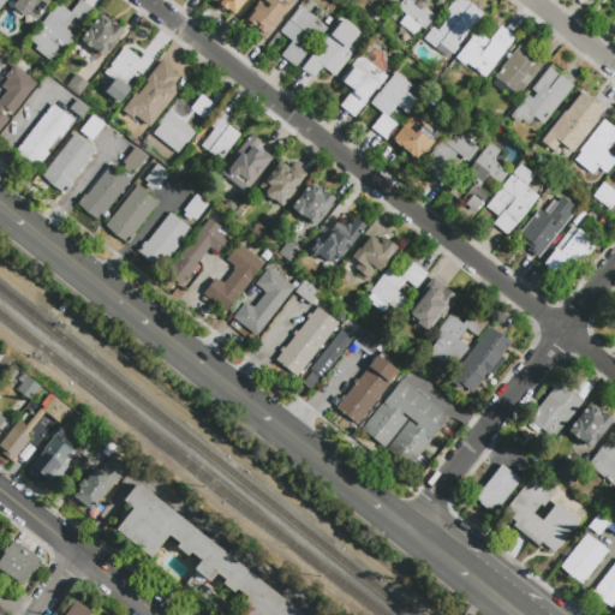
[(0,0),(10,0),(0,12),(0,0)]
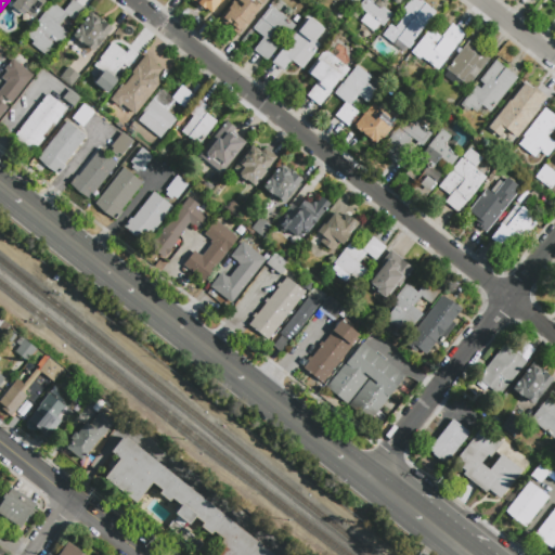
[(11,7),(15,0),(43,0),(46,1),(39,11),(40,12),(35,18),(26,12),(23,16),(11,7)]
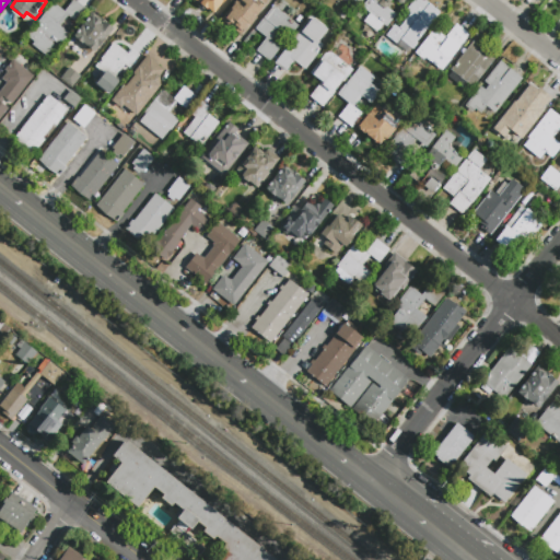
[(72,0),(74,0),(86,10),(77,23),(67,15),(58,25),(68,33),(59,45),(44,34),(42,36),(54,45),(46,56),(32,45),(34,42),(26,36),(53,2),(63,11),(72,0)]
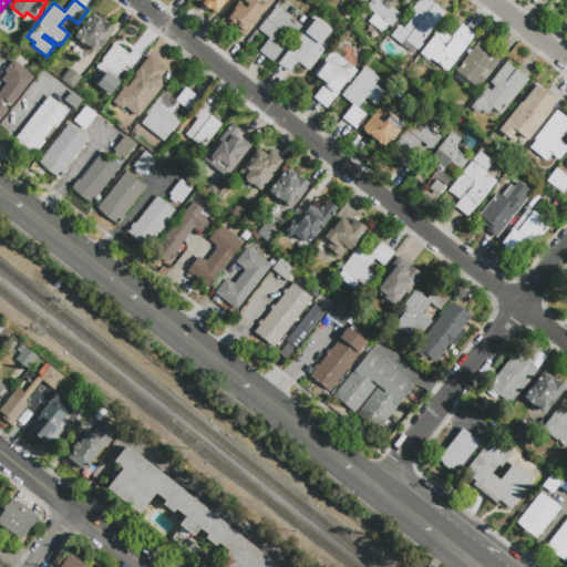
[(226,0),(214,14),(196,0),(226,0)]
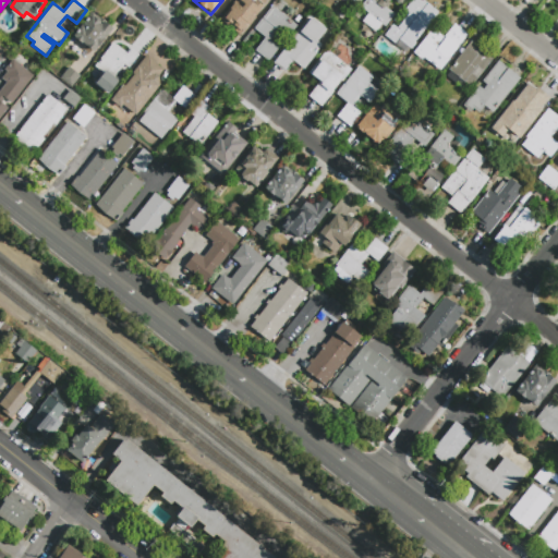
[(220,20),(235,0),(253,0),(262,7),(239,35),(220,20)]
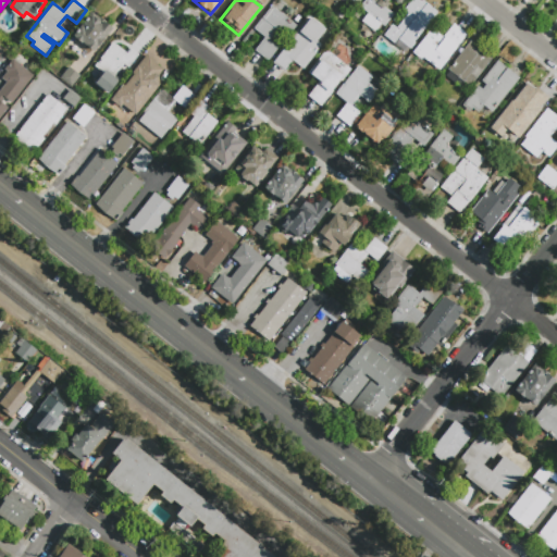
[(404,0),(399,5),(392,0),(390,0),(386,3),(390,5),(386,9),(394,14),(384,26),(360,7),(364,0),(404,0)]
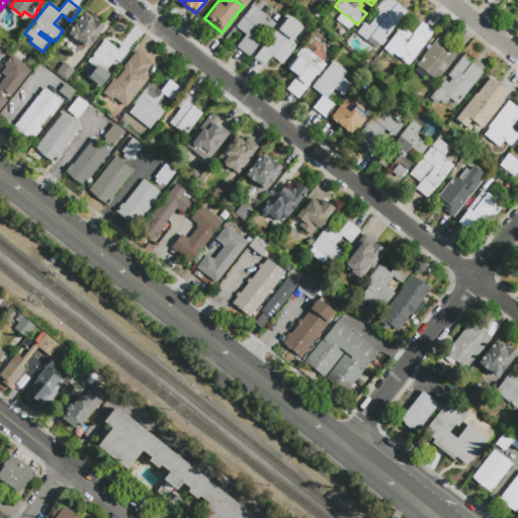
[(356,32),(364,23),(367,26),(379,12),(375,9),(381,0),(389,0),(392,2),(393,1),(406,11),(375,49),(356,32)]
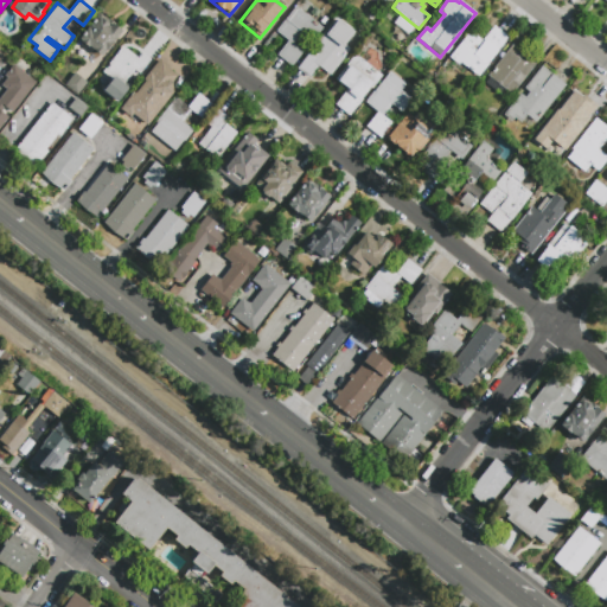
[(296,7),(323,29),(312,42),(302,33),(293,45),(304,53),(293,68),(278,56),(289,42),(276,32),(296,7)]
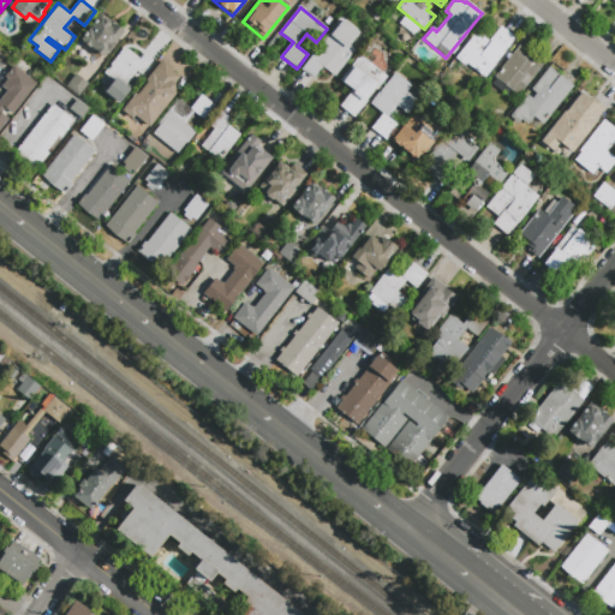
[(102,58),(81,40),(99,17),(101,19),(102,18),(112,27),(113,24),(123,31),(102,58)]
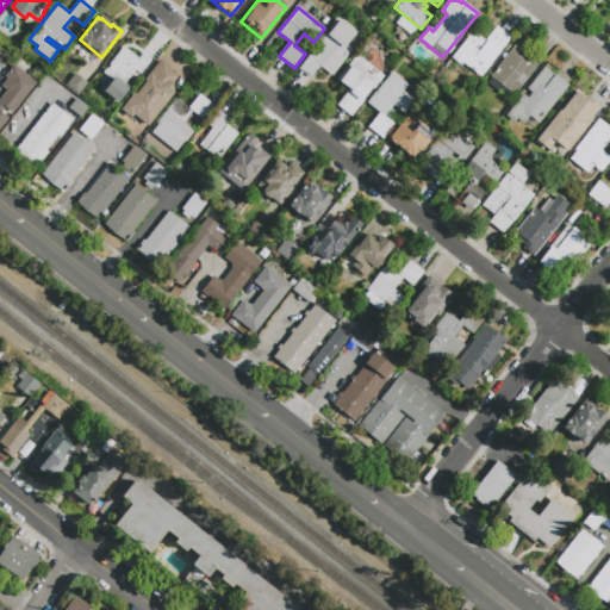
[(312,78),(299,68),(311,54),(316,57),(325,45),(319,41),(327,32),(328,33),(340,19),(356,32),(346,44),(354,50),(332,76),(321,67),(312,78)]
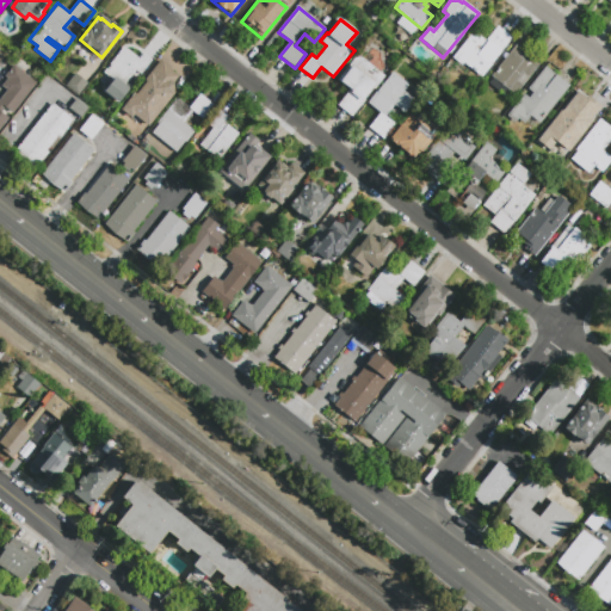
[(497,26),(512,38),(481,78),(454,56),(474,31),(486,41),(497,26)]
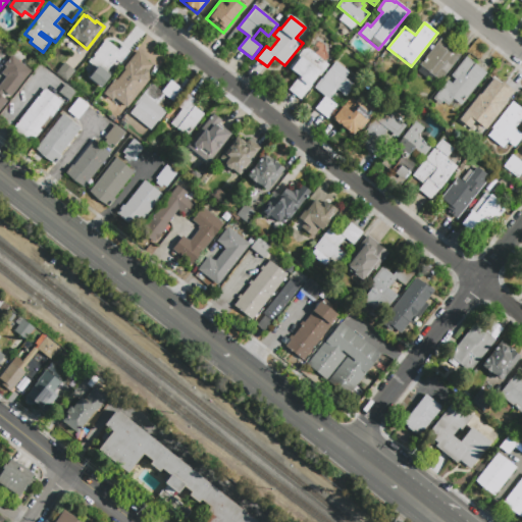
[(89,62),(106,40),(118,50),(122,46),(129,51),(120,63),(116,60),(107,72),(111,75),(101,88),(89,77),(97,68),(89,62)]
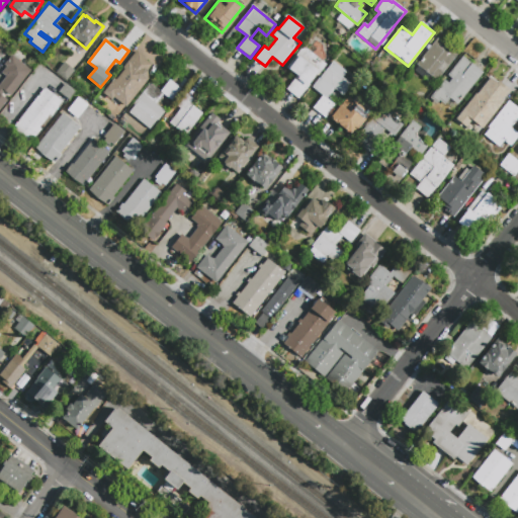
[(437,39),(457,56),(437,81),(417,65),(437,39)]
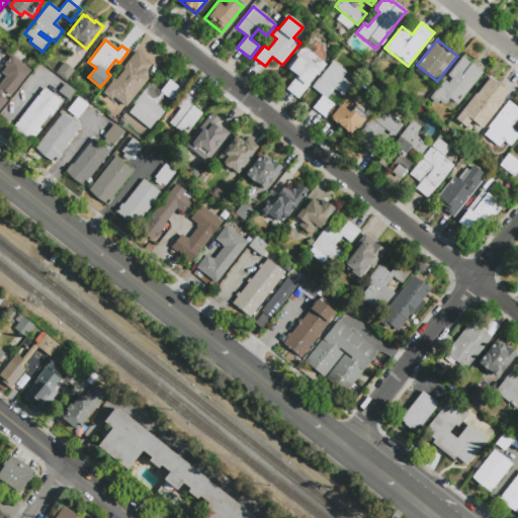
[(285,89),(296,75),(286,67),(304,46),(325,64),(296,98),(285,89)]
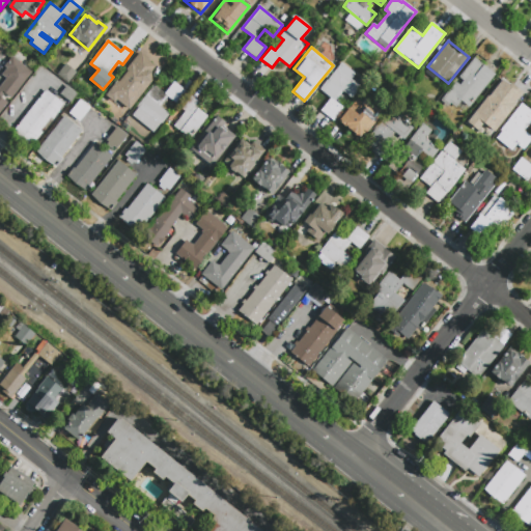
[(139,52),(157,66),(150,74),(152,81),(130,110),(116,100),(114,103),(105,94),(116,81),(118,82),(126,73),(123,72),(139,52)]
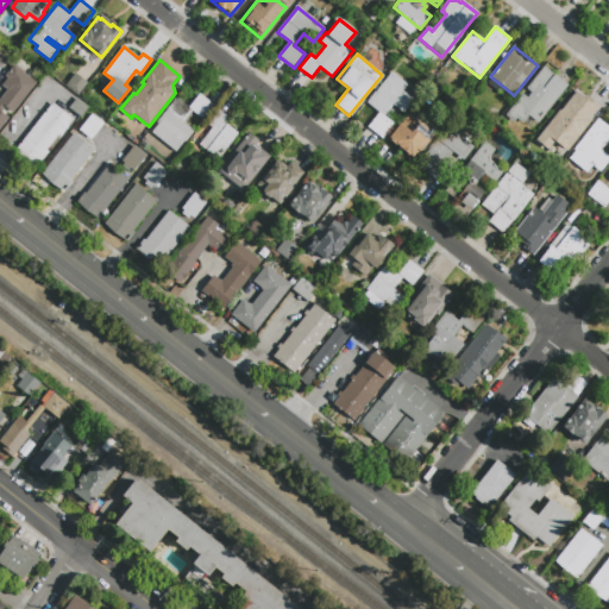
[(13,66),(36,83),(12,113),(5,107),(1,112),(8,118),(0,129),(0,99),(7,90),(1,86),(7,79),(5,76),(13,66)]
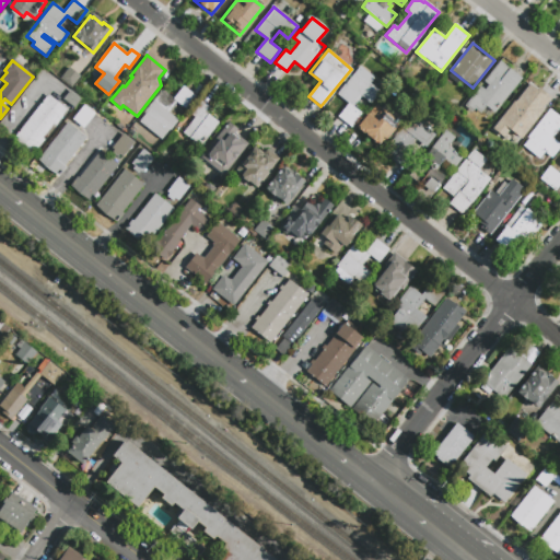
[(483,82),(496,67),(500,61),(523,79),(497,112),(496,114),(487,107),(481,114),(475,109),(473,113),(465,107),(480,88),(485,91),(489,85),(483,82)]
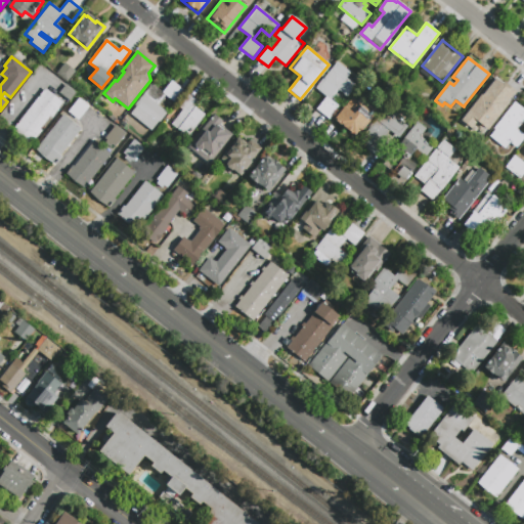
[(336,62),(350,74),(346,78),(355,85),(347,97),(338,90),(330,99),(339,106),(329,119),(315,110),(323,99),(313,92),(336,62)]
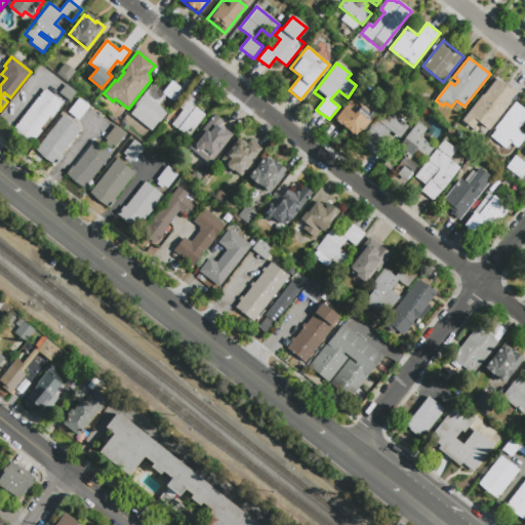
[(65,64),(75,72),(67,82),(56,73),(65,64)]
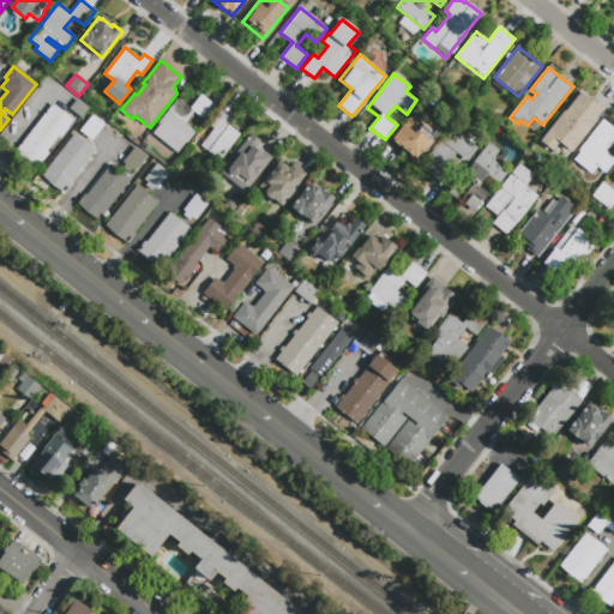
[(179,152),(154,132),(160,125),(158,124),(179,98),(190,108),(200,95),(215,107),(204,120),(194,113),(186,124),(196,132),(179,152)]
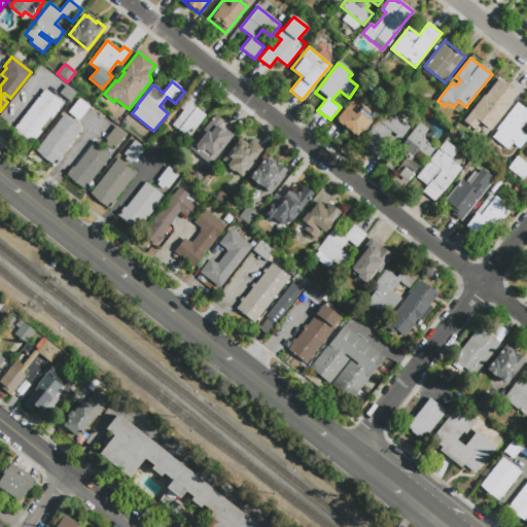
[(76,94),(69,103),(59,95),(65,85),(76,94)]
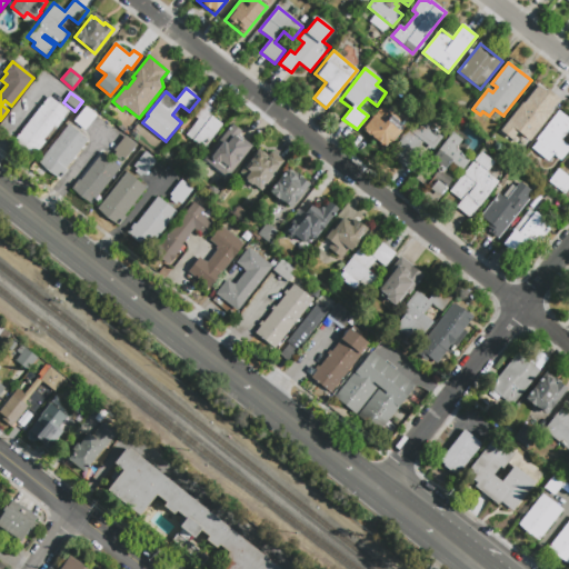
[(522,148),(505,133),(501,130),(505,127),(529,97),(530,98),(533,95),(542,102),(549,95),(559,102),(548,117),(543,113),(533,126),(538,129),(522,148)]
